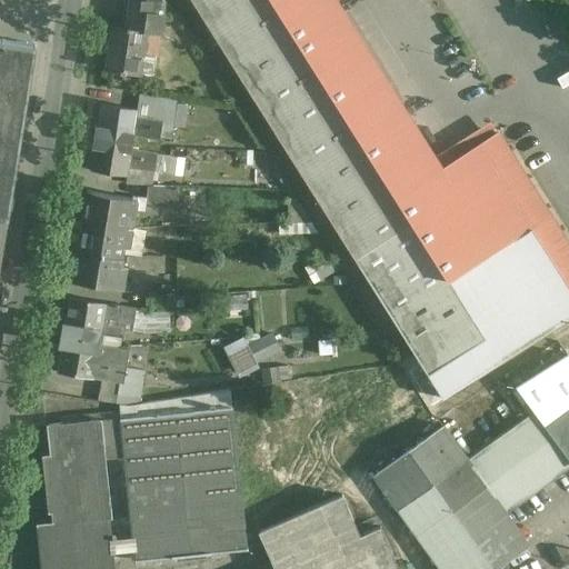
[(149,0),(149,2),(137,0),(130,0),(127,29),(112,27),(112,28),(113,28),(107,68),(107,69),(121,71),(120,73),(126,73),(126,72),(140,75),(140,73),(152,76),(156,58),(142,56),(146,32),(147,31),(161,33),(166,2),(163,0),(149,0)]
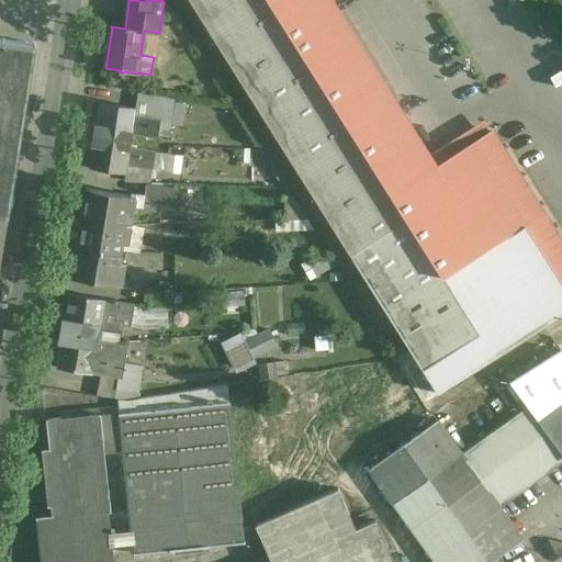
[(189,0),(327,220),(429,155),(332,0),(189,0)]
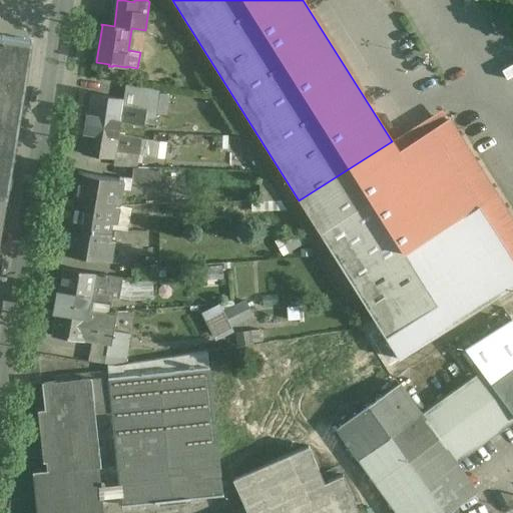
[(0,36),(0,222),(1,218),(2,218),(3,214),(1,214),(4,199),(5,200),(29,41),(0,36)]
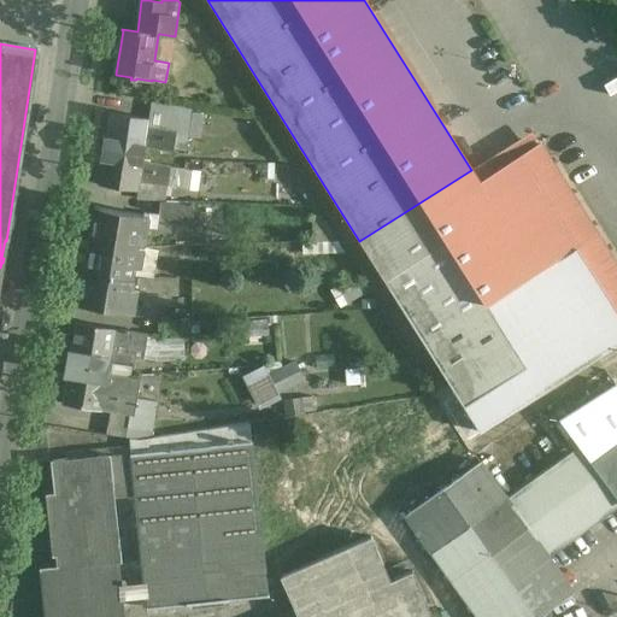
[(191,112),(152,106),(150,119),(148,119),(147,128),(175,133),(172,152),(184,154),(191,112)]
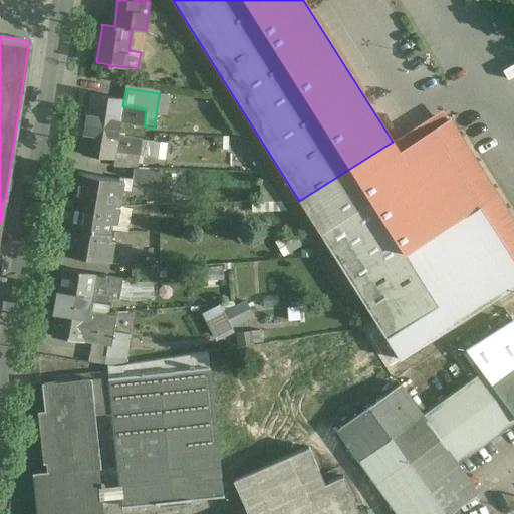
[(123,99),(91,94),(87,115),(104,118),(101,135),(118,138),(118,137),(120,123),(122,106),(123,99)]
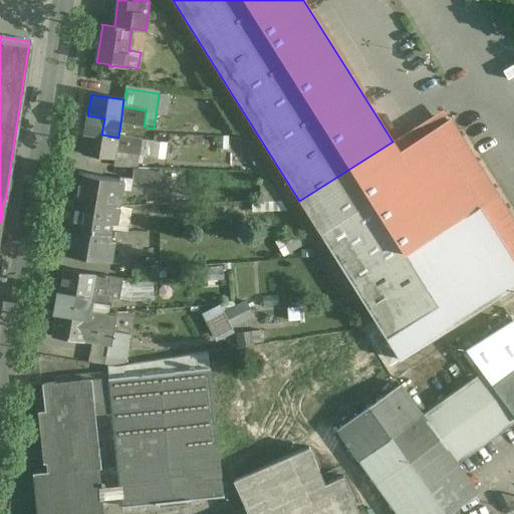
[(146,110),(122,106),(120,123),(144,126),(146,110)]
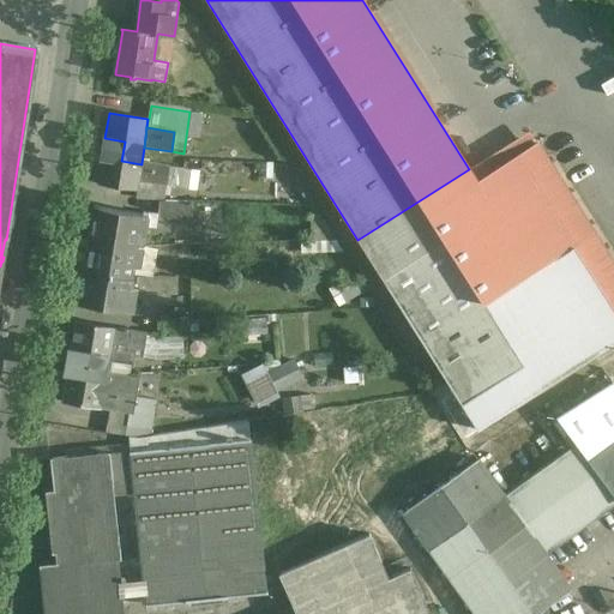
[(125,142),(104,138),(98,182),(138,188),(139,180),(142,164),(121,161),(125,142)]
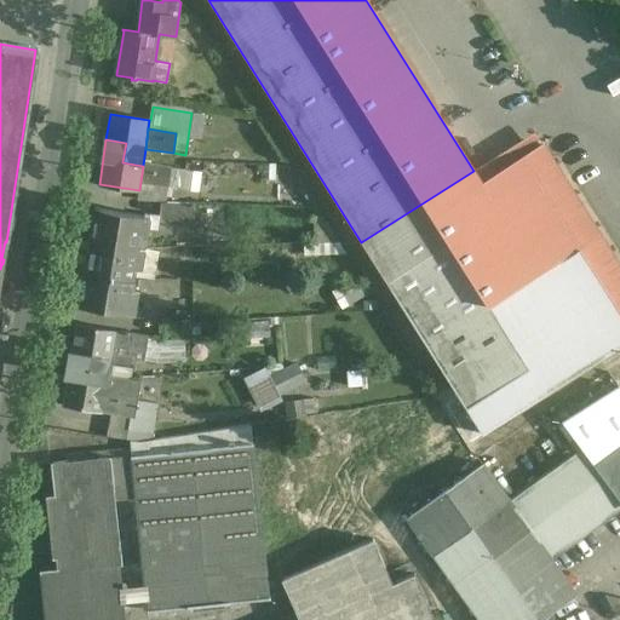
[(474,171),(361,242),(482,434),(619,346),(619,311),(522,158),(521,159),(514,147),(474,171)]
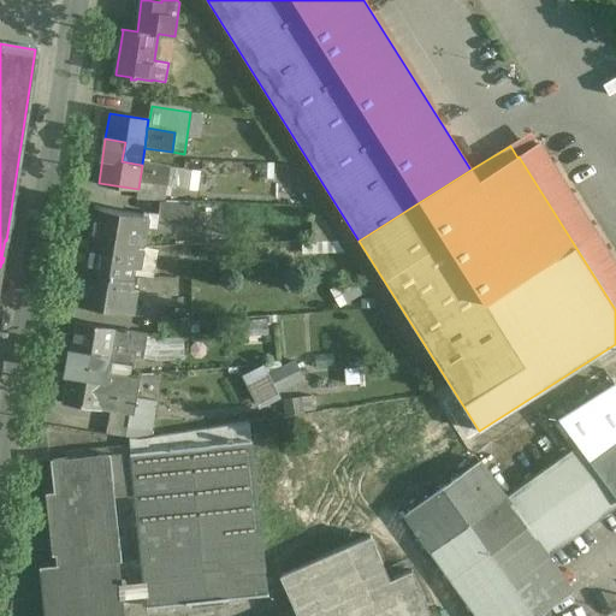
[(169,167),(142,164),(142,165),(140,181),(166,184),(169,167)]
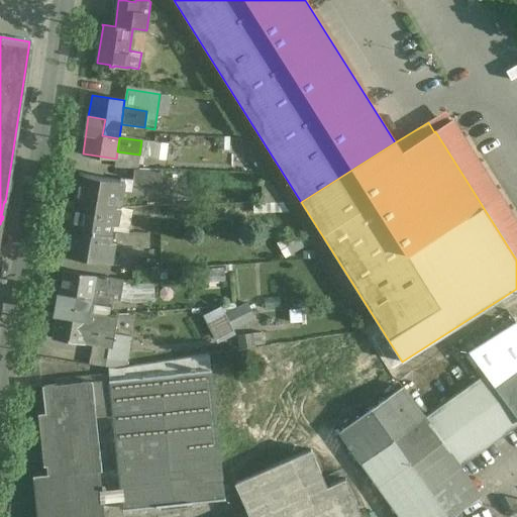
[(168,144),(141,140),(139,154),(166,159),(168,144)]
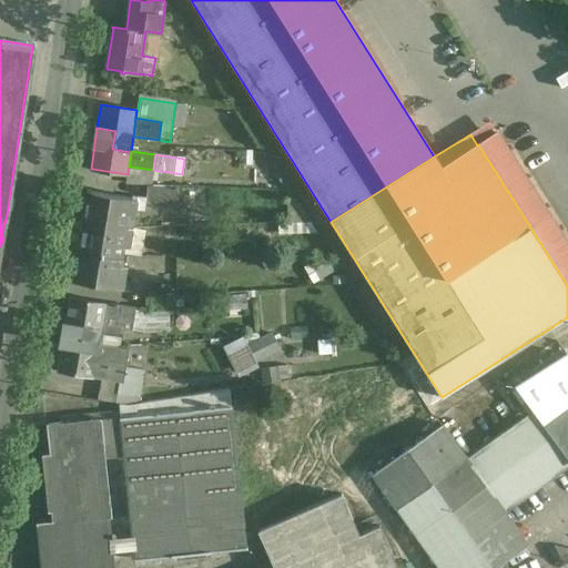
[(153,170),(129,166),(128,174),(125,184),(151,185),(153,170)]
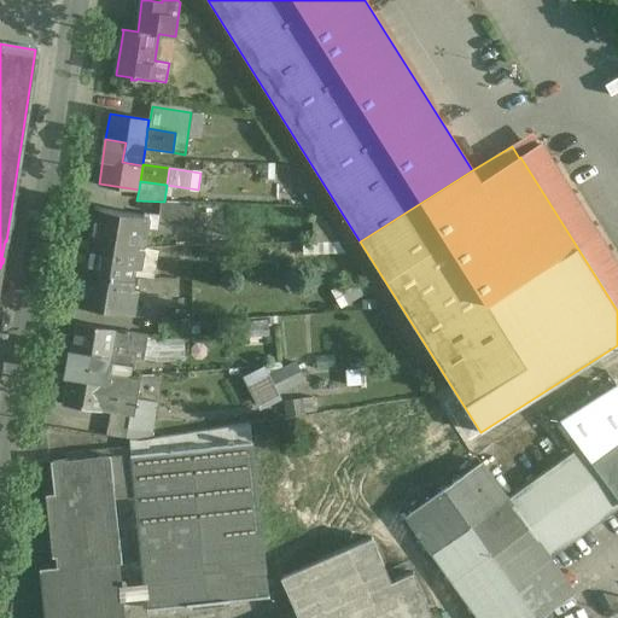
[(194,204),(161,202),(157,217),(192,220),(194,204)]
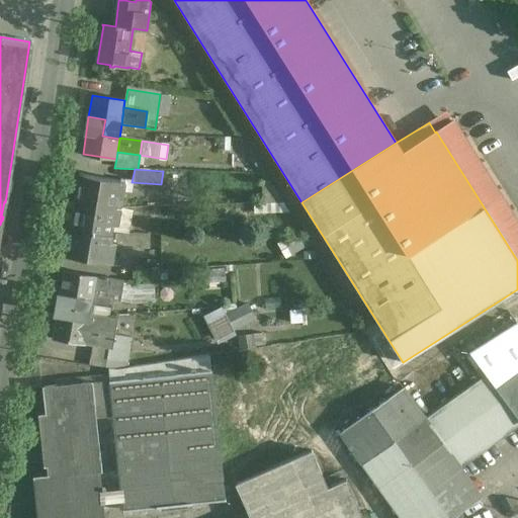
[(182,171),(166,172),(167,199),(182,199),(182,171)]
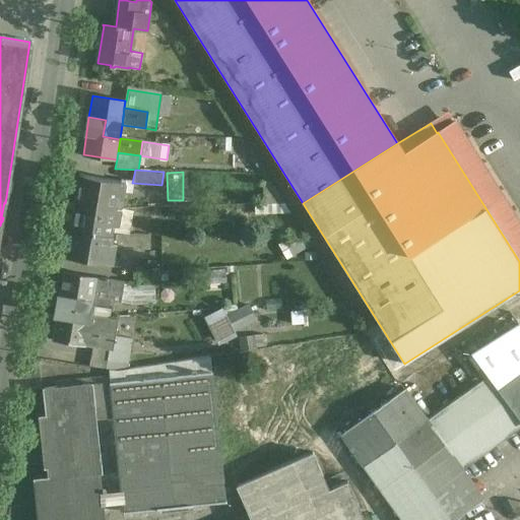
[(121,182),(80,175),(75,202),(116,209),(116,208),(117,199),(122,200),(125,184),(121,183),(121,182)]
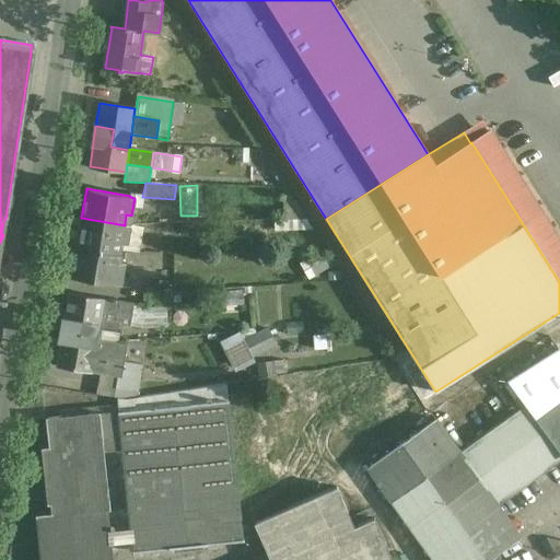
[(299,208),(291,195),(282,197),(283,219),(305,219),(299,208)]
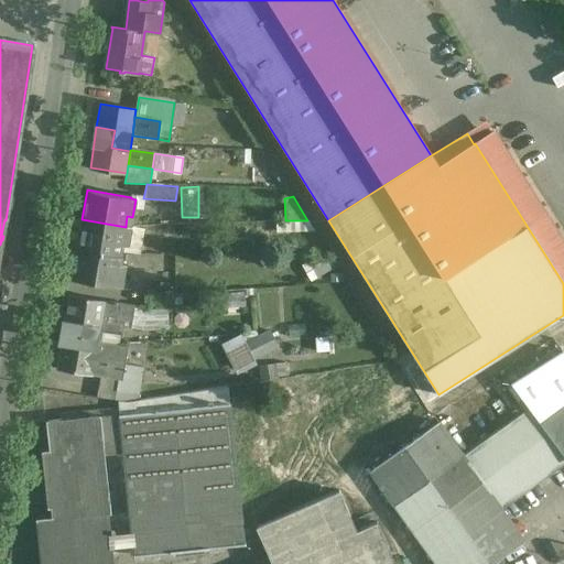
[(126,227),(82,219),(77,248),(120,256),(122,245),(128,246),(131,227),(126,226),(126,227)]
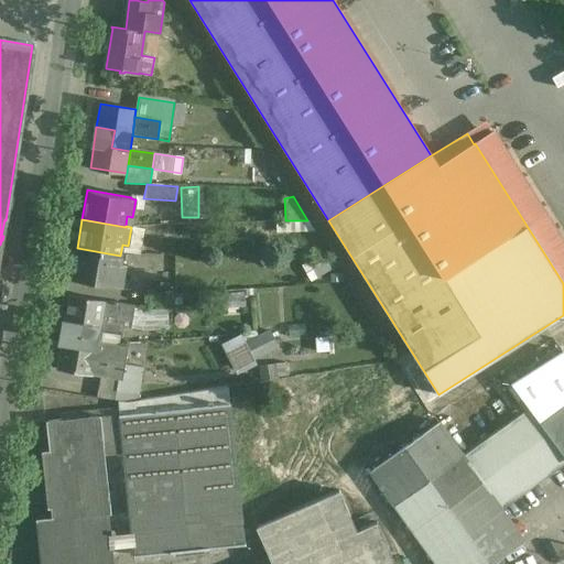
[(285,220),(277,221),(277,231),(314,229),(307,220),(285,220)]
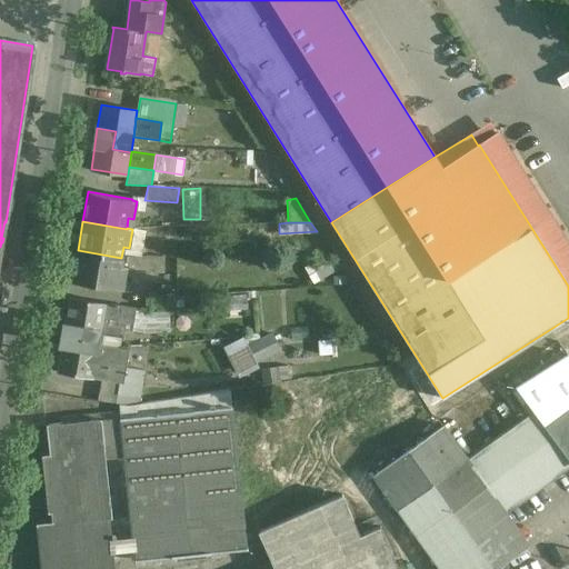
[(121,258),(78,250),(72,280),(118,288),(118,286),(122,287),(126,269),(119,268),(121,258)]
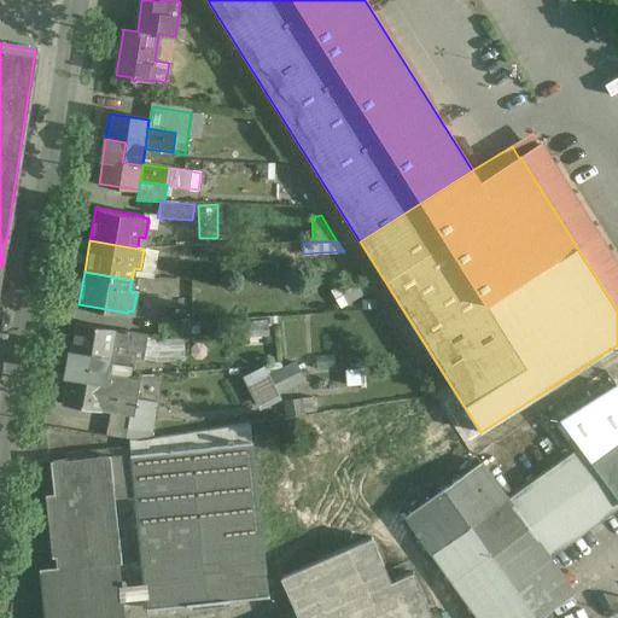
[(145,337),(75,325),(70,353),(69,353),(91,357),(87,378),(104,380),(105,375),(106,375),(109,361),(117,362),(118,357),(141,361),(145,337)]
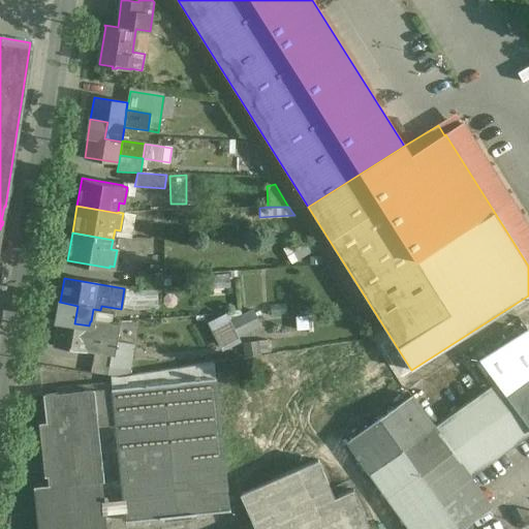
[(91,321),(90,321),(89,325),(74,323),(78,306),(59,302),(55,321),(57,321),(53,346),(111,356),(114,356),(116,342),(119,327),(91,321)]
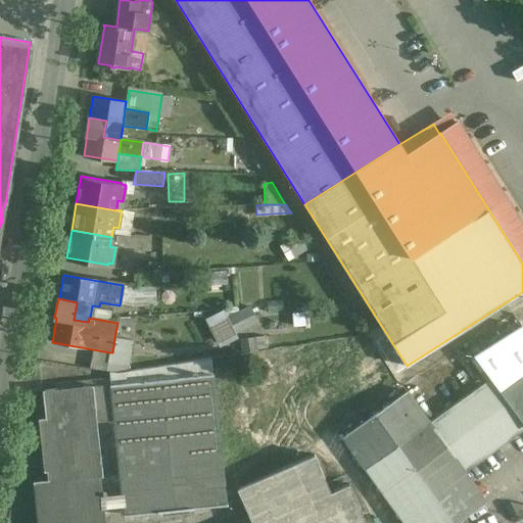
[(235,313),(243,328),(259,320),(251,304),(235,313)]
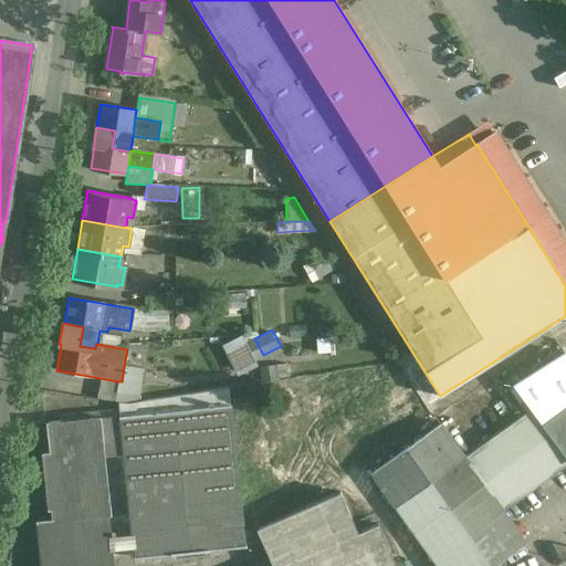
[(238,370),(258,360),(244,333),(224,343),(238,370)]
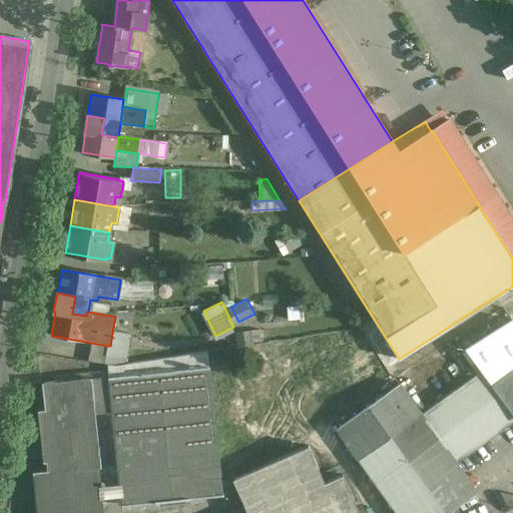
[(512,321),(512,320),(466,349),(481,371),(492,385),(512,370),(512,321)]
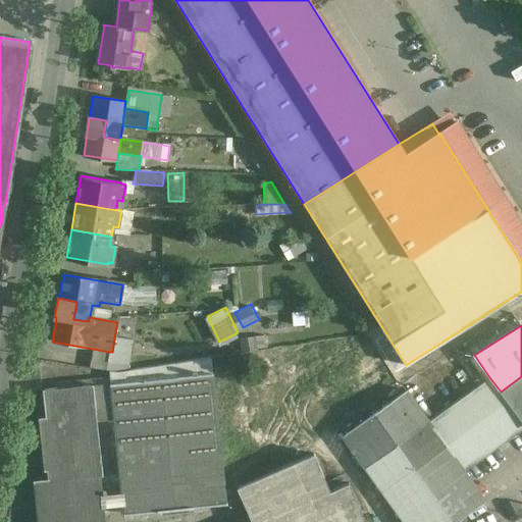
[(377,329),(270,407),(299,447),(406,369),(377,329)]
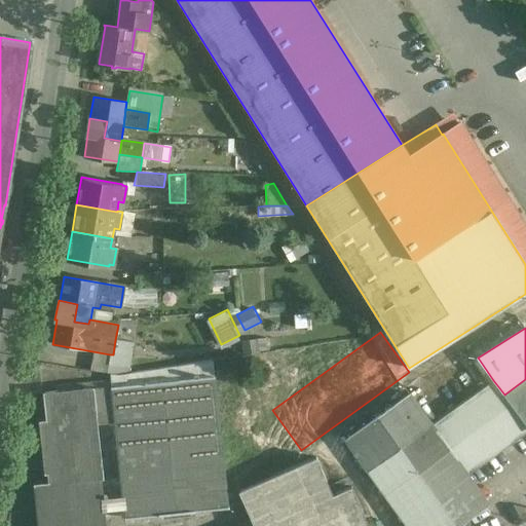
[(126,342),(115,340),(113,354),(110,354),(108,365),(122,368),(126,342)]
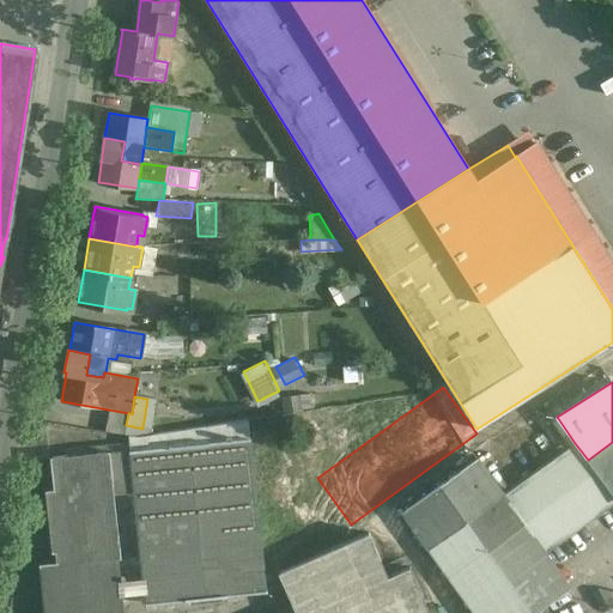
[(250,437),(128,450),(145,604),(266,592),(250,437)]
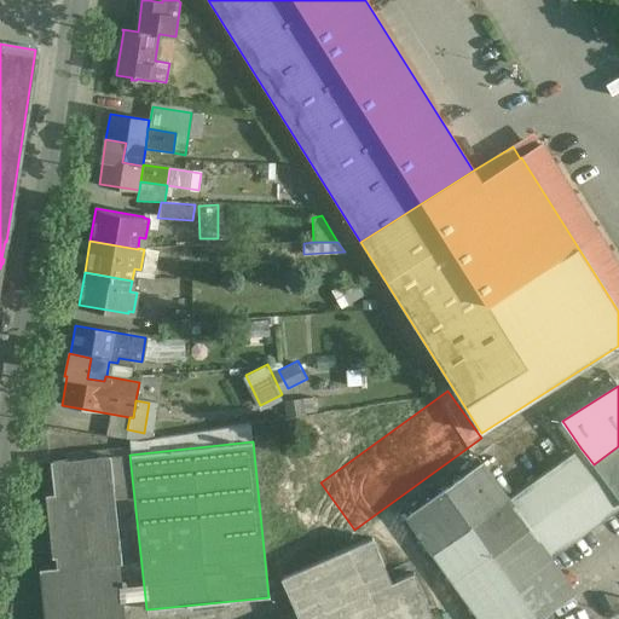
[(618,446),(594,464),(597,469),(618,498),(618,446)]
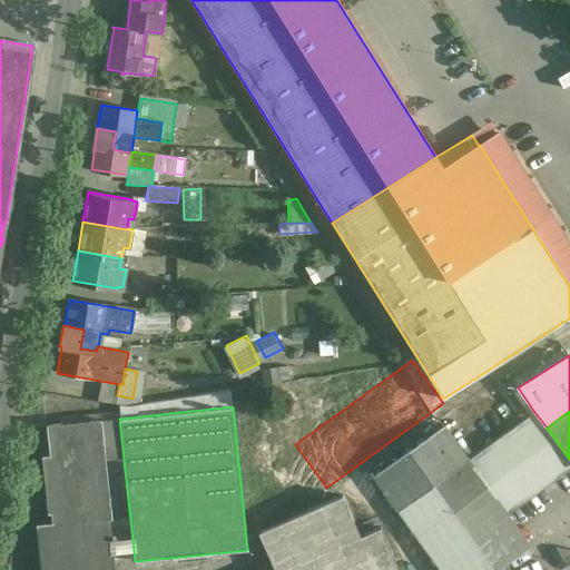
[(534,412),(468,460),(508,514),(569,470),(569,459),(547,428),(534,412)]
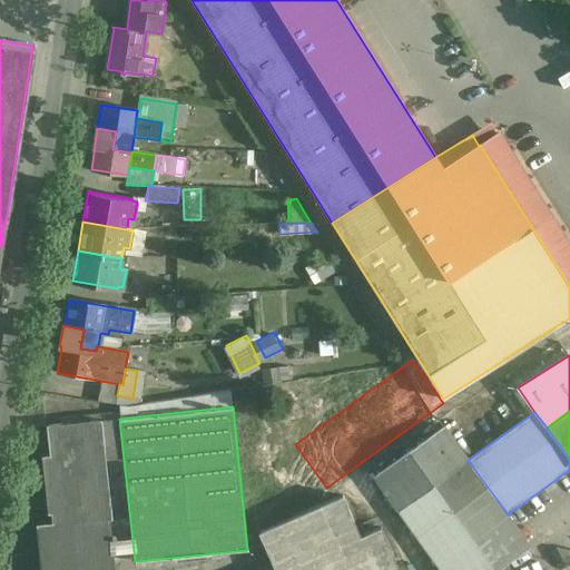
[(102,419),(47,424),(50,454),(42,455),(48,514),(52,513),(53,523),(38,524),(42,569),(115,569),(110,519),(112,519),(102,419)]
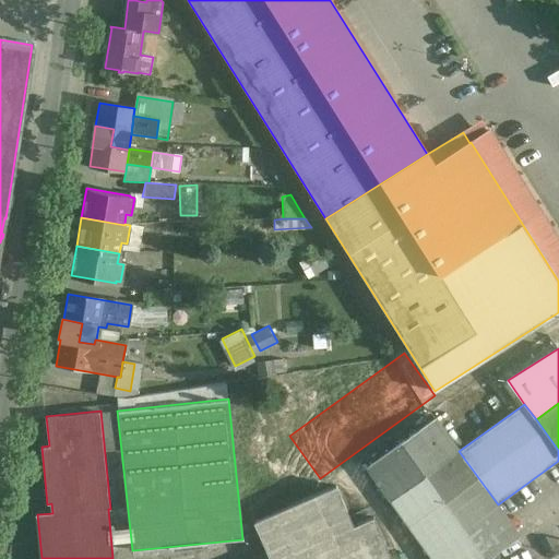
[(436,418),(368,467),(433,558),(486,558),(520,536),(498,504),(459,451),(436,418)]
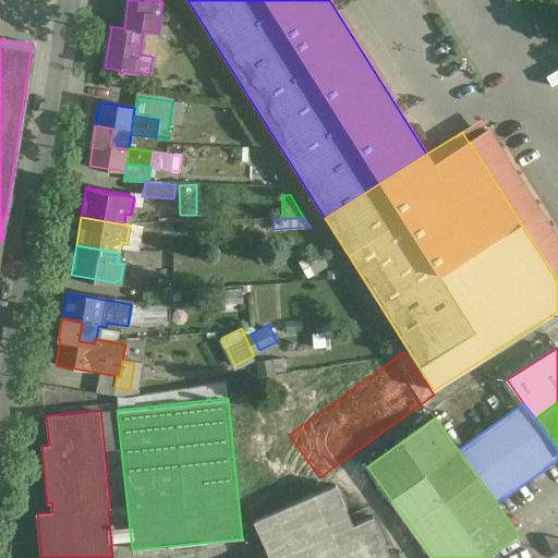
[(336,483),(254,520),(270,557),(391,557),(373,514),(354,523),(336,483)]
